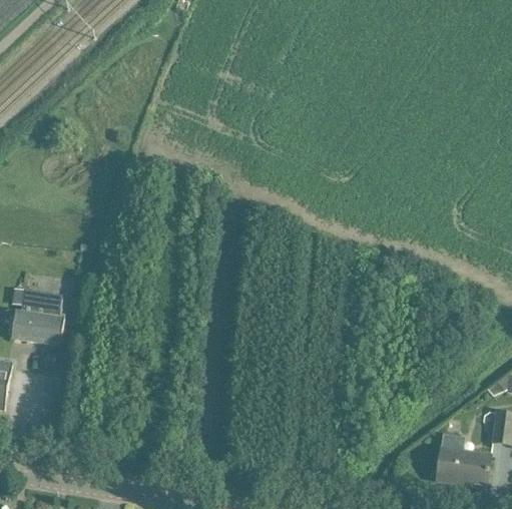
[(11,339),(60,346),(64,317),(58,316),(61,295),(24,290),(21,311),(15,310),(11,339)]
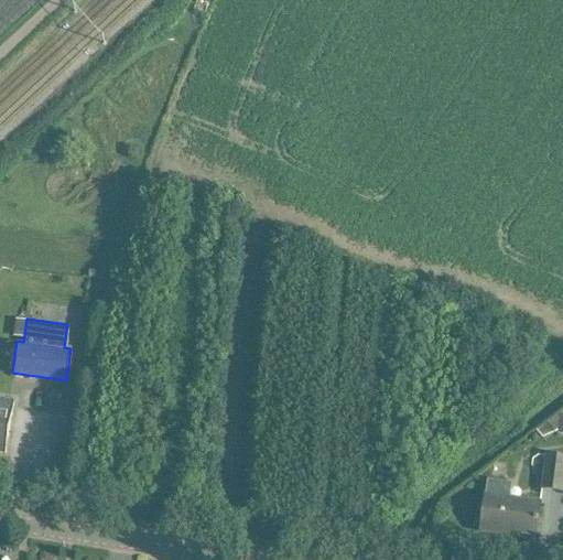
[(0,450),(3,451),(12,398),(0,396),(0,450)]
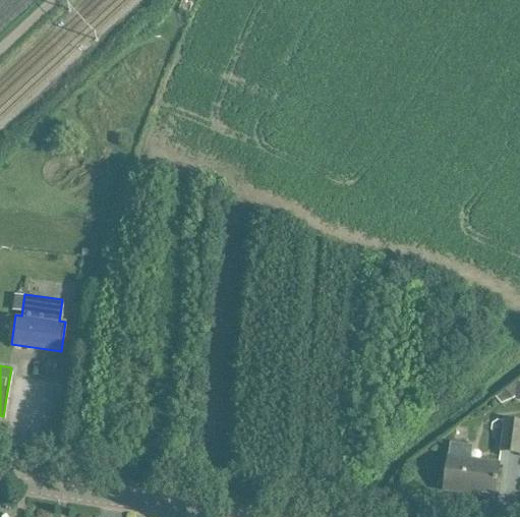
[(519,380),(514,380),(503,388),(512,397),(515,396),(514,399),(519,399),(519,380)]
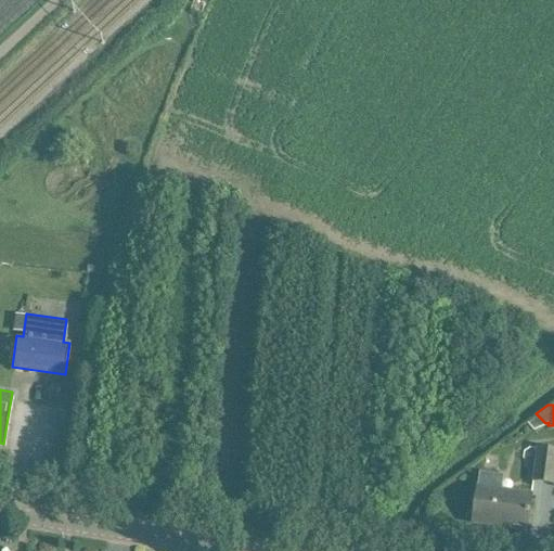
[(553,478),(553,447),(537,445),(532,478),(553,482),(553,478)]
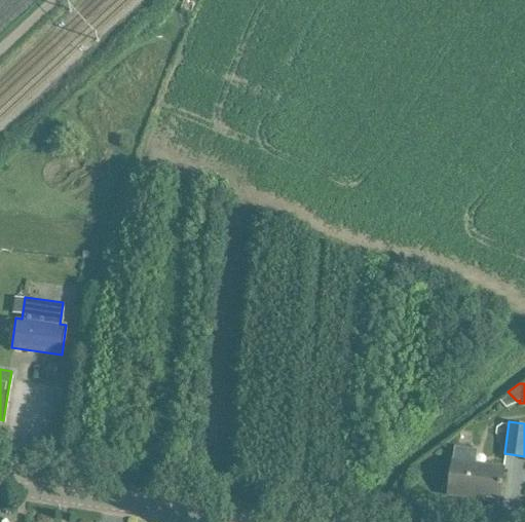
[(454,445),(450,473),(447,493),(474,496),(474,493),(498,497),(503,465),(474,461),(476,448),(454,445)]
